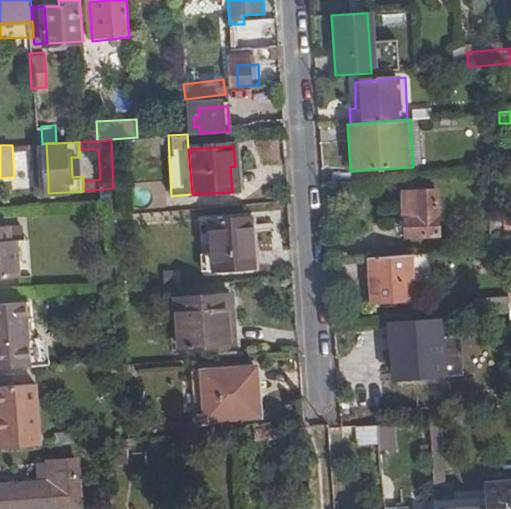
[(241,166),(235,166),(230,167),(232,192),(242,191),(241,166)]
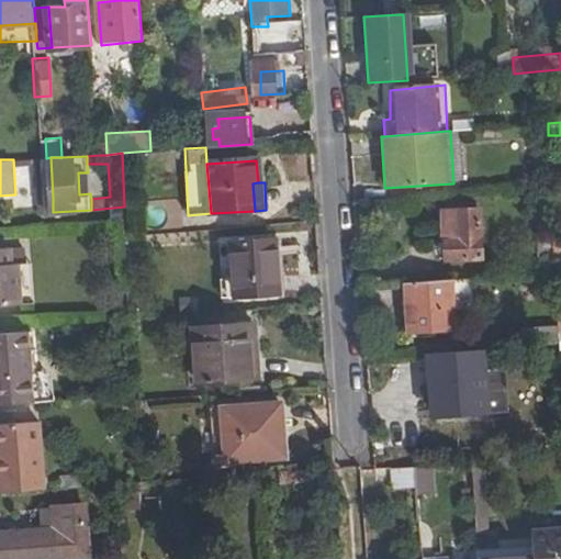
[(445,211),(448,258),(483,256),(481,208),(445,211)]
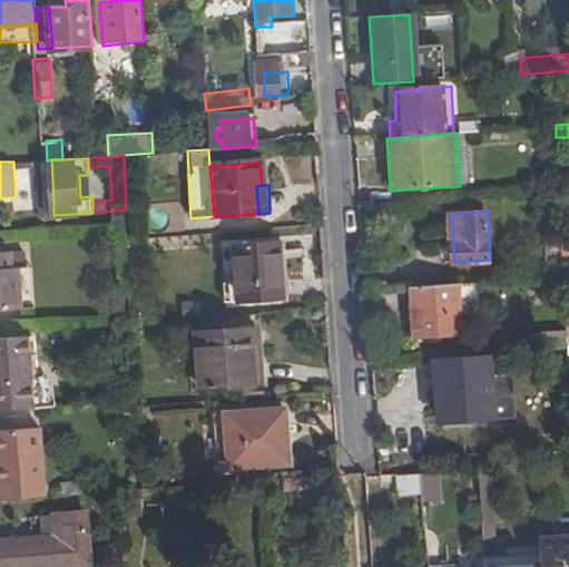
[(547,228),(548,258),(559,258),(557,227),(547,228)]
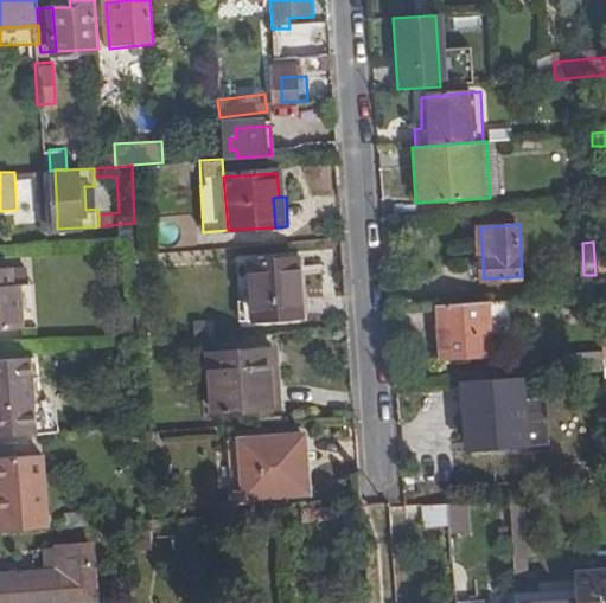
[(236,302),(238,322),(298,319),(295,261),(248,263),(249,301),(236,302)]
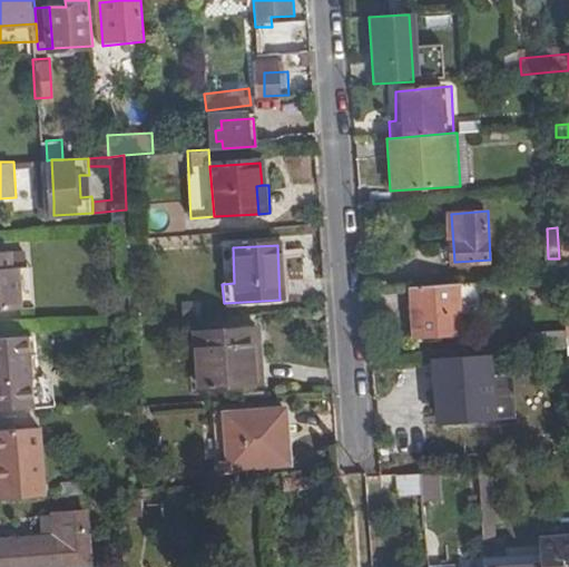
[(0,310),(19,309),(16,270),(9,270),(8,253),(0,253),(0,310)]
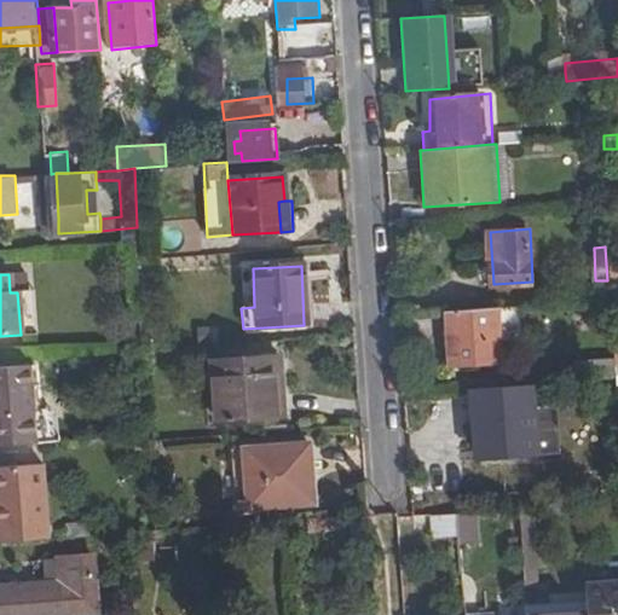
[(32,291),(17,293),(21,335),(34,334),(32,291)]
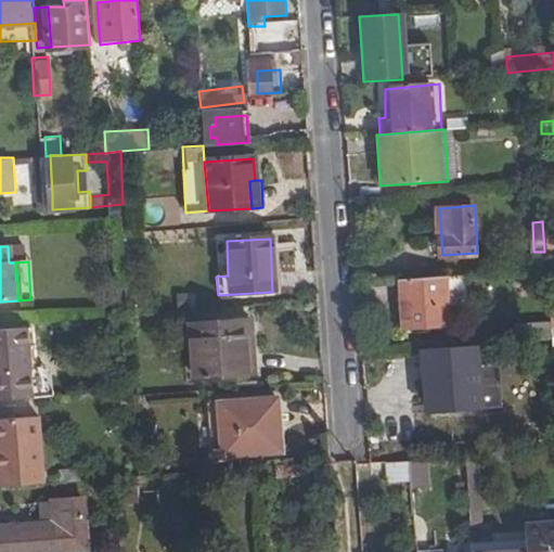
[(448,325),(445,276),(397,279),(401,329),(448,325)]
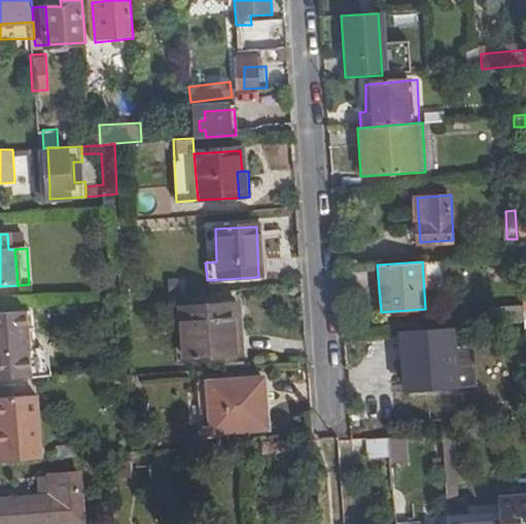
[(182,307),(185,358),(243,354),(239,302),(182,307)]
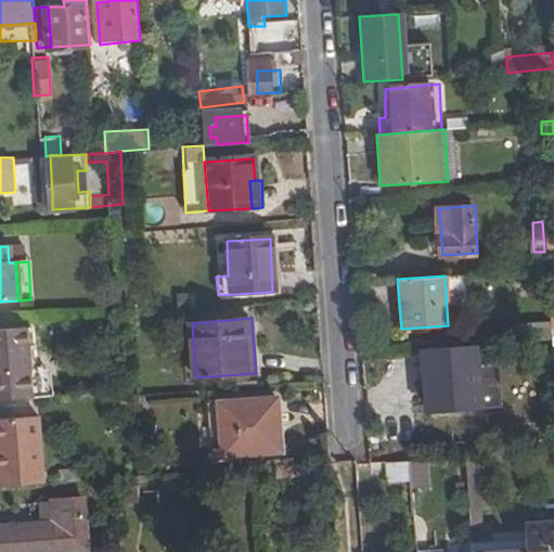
[(515,323),(516,342),(550,338),(550,328),(550,321),(515,323)]
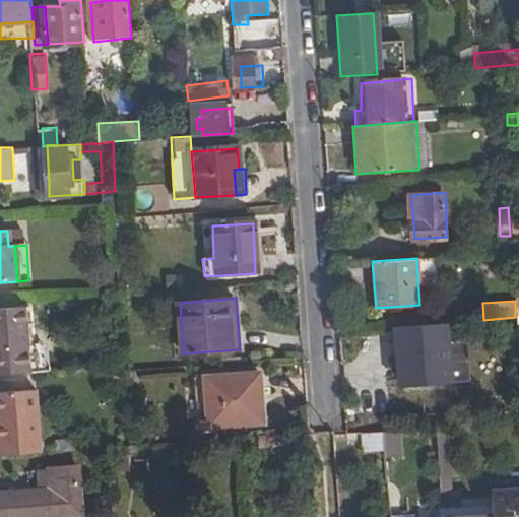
[(0,353),(34,351),(34,343),(27,343),(25,308),(0,309),(0,353)]
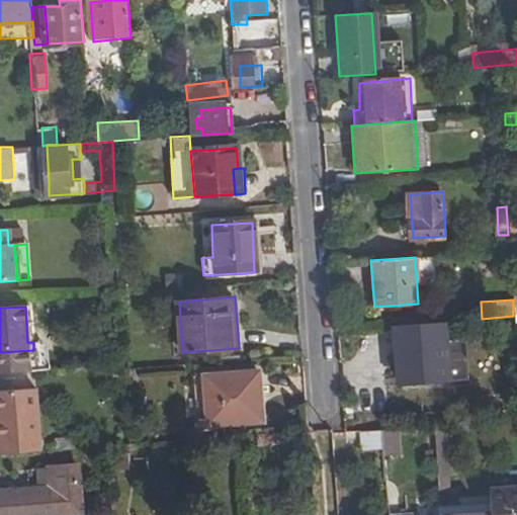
[(30,307),(25,307),(27,342),(33,342),(30,307)]
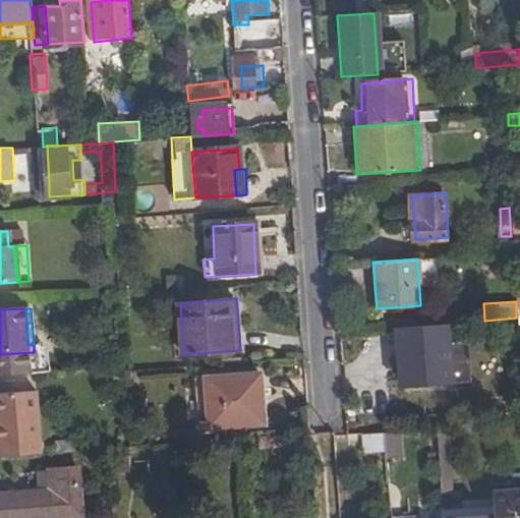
[(445,320),(392,325),(398,385),(451,381),(445,320)]
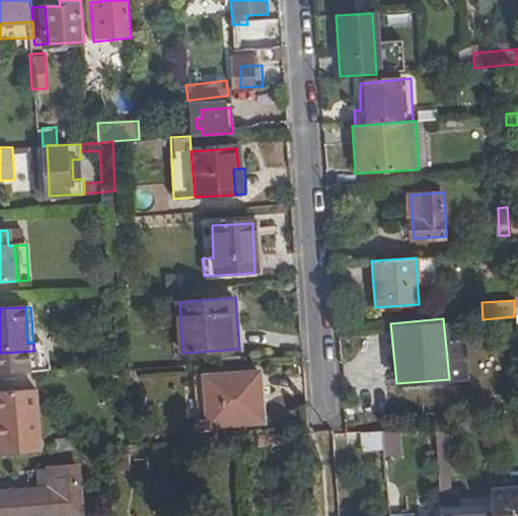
[(0,374),(34,371),(33,351),(0,353),(0,374)]
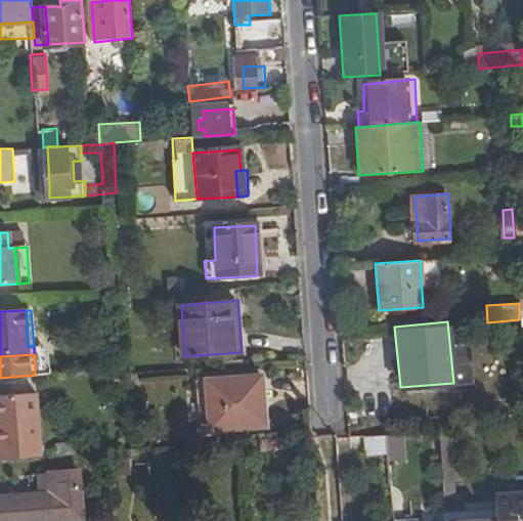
[(208,380),(210,431),(266,427),(263,375),(208,380)]
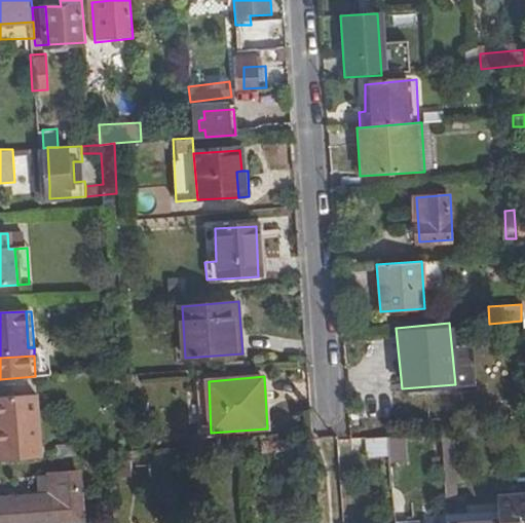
[(200,433),(211,433),(209,381),(197,382),(200,433)]
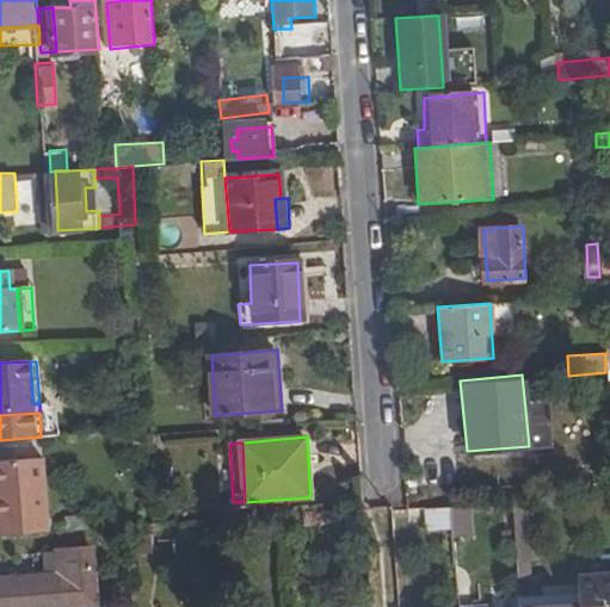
[(0,534),(45,531),(42,458),(0,459),(0,534)]
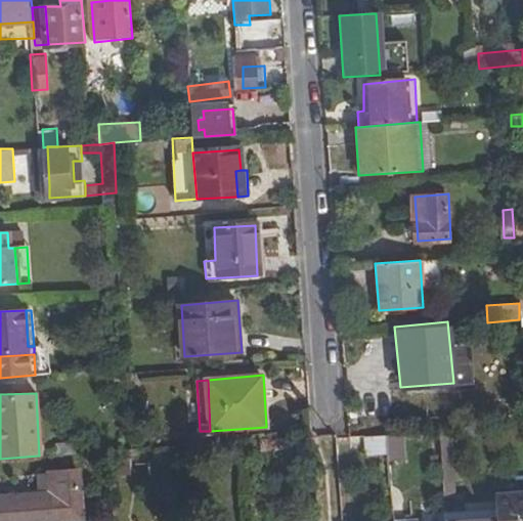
[(385,434),(386,457),(402,456),(401,433),(385,434)]
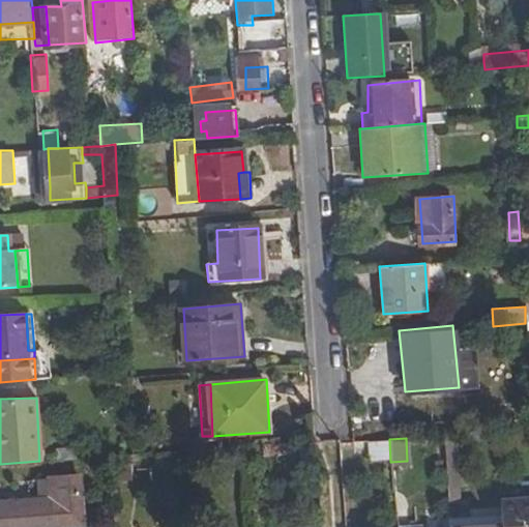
[(460,448),(449,449),(453,521),(470,520),(469,498),(463,498),(460,448)]
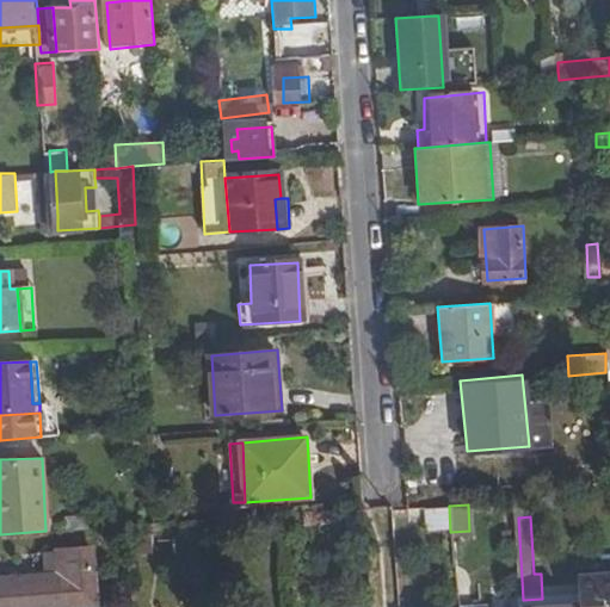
[(69,518),(71,528),(92,527),(91,518),(69,518)]
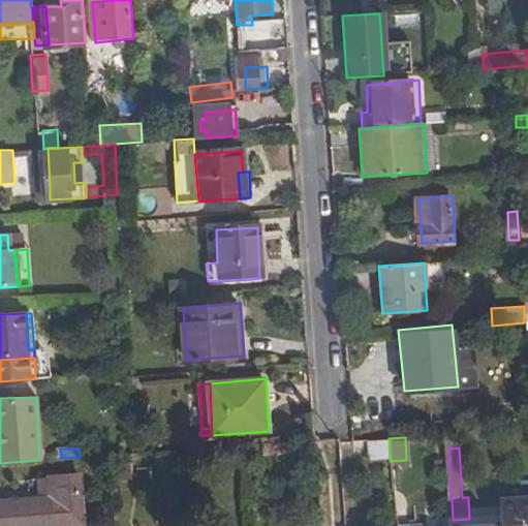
[(50,499),(0,502),(0,525),(41,525),(42,525),(81,523),(79,476),(49,478),(50,499)]
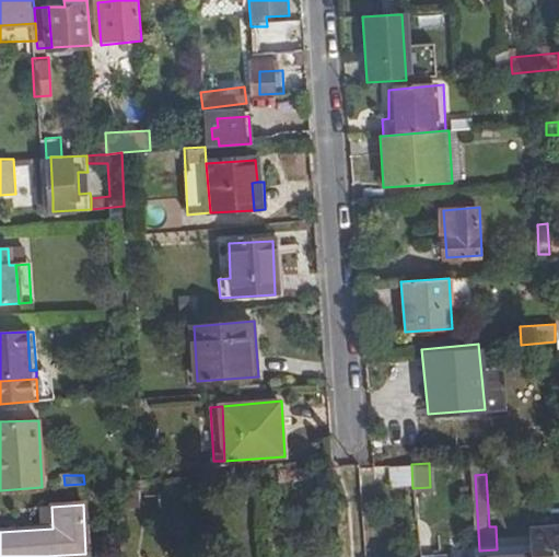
[(558,556),(558,525),(532,528),(534,554),(534,556),(558,556)]
